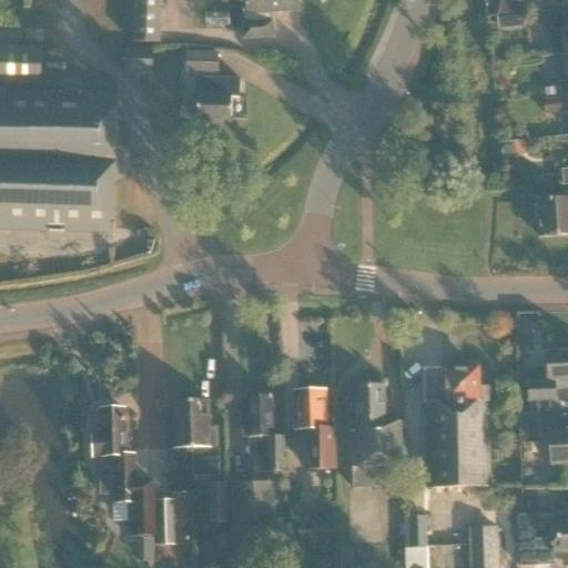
[(161,0),(133,0),(132,42),(160,43),(161,0)]
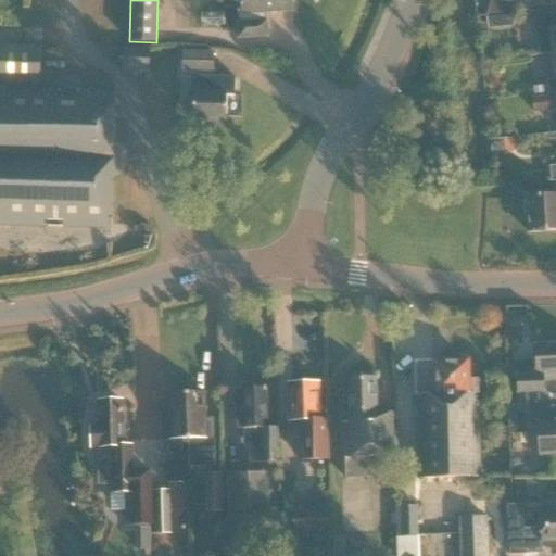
[(241,0),(242,7),(238,7),(238,23),(239,38),(267,36),(266,21),(265,12),(293,11),(292,0),(241,0)]
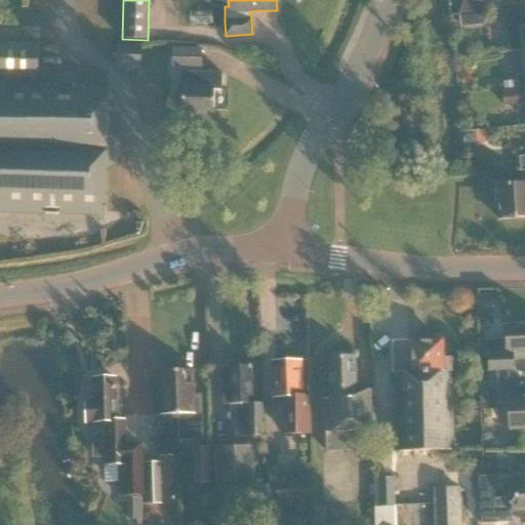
[(509,52),(521,50),(524,49),(524,12),(509,14),(511,27),(507,28),(509,52)]
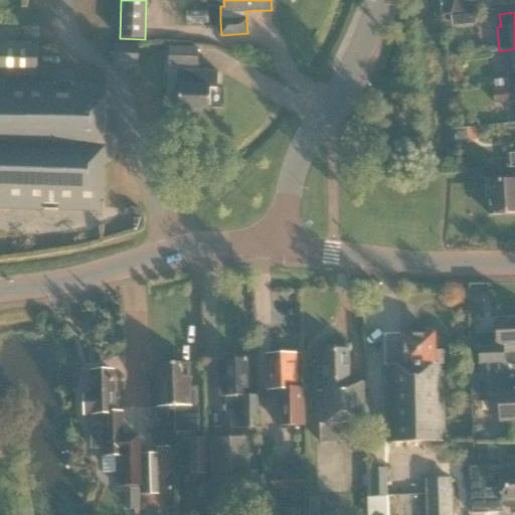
[(452,27),(476,24),(475,13),(451,16),(452,27)]
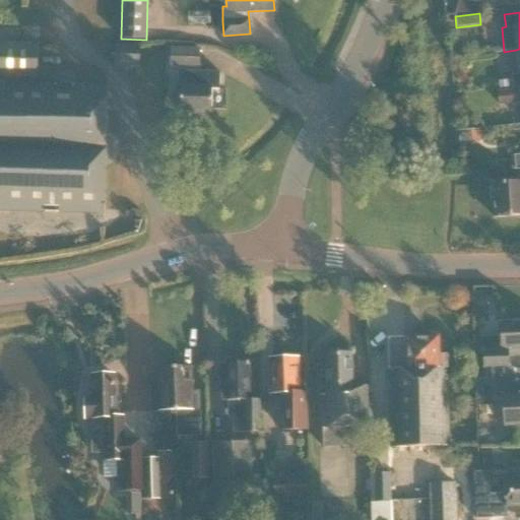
[(38,45),(0,43),(0,76),(37,78),(38,45)]
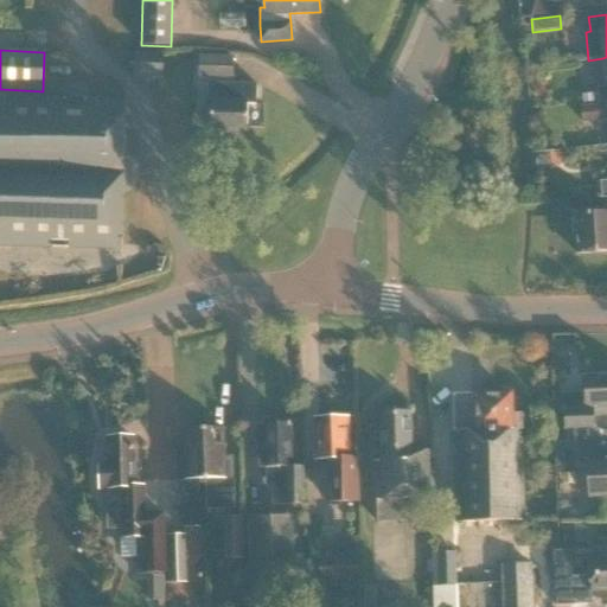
[(163,53),(134,52),(133,76),(161,78),(163,53)]
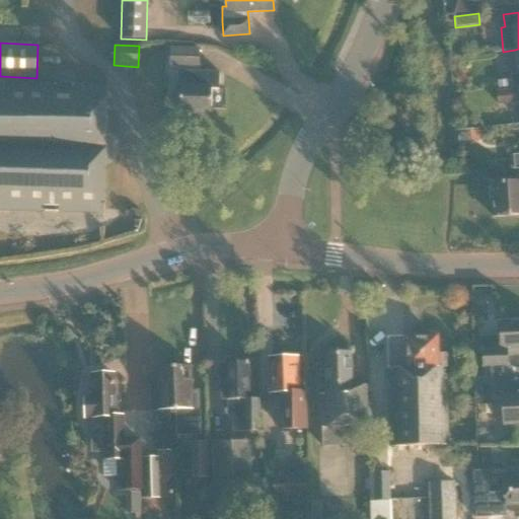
[(199,50),(171,49),(170,65),(199,66),(199,50)]
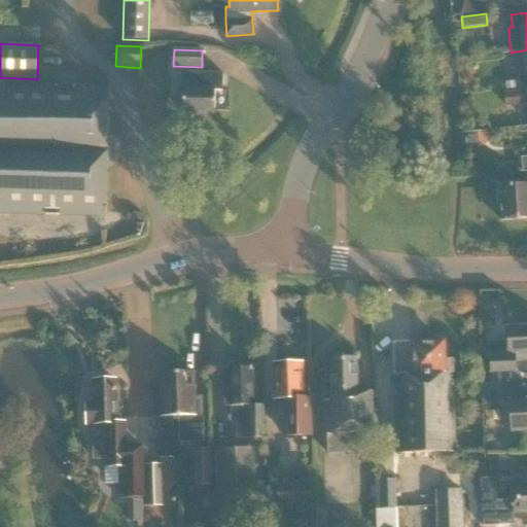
[(526,49),(523,50),(525,75),(518,76),(519,90),(526,88),(526,49)]
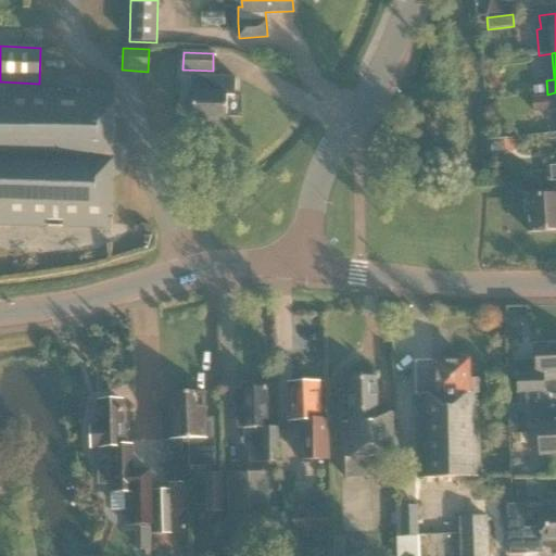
[(236,76),(191,75),(191,93),(193,95),(193,117),(226,118),(227,95),(236,96),(236,76)]
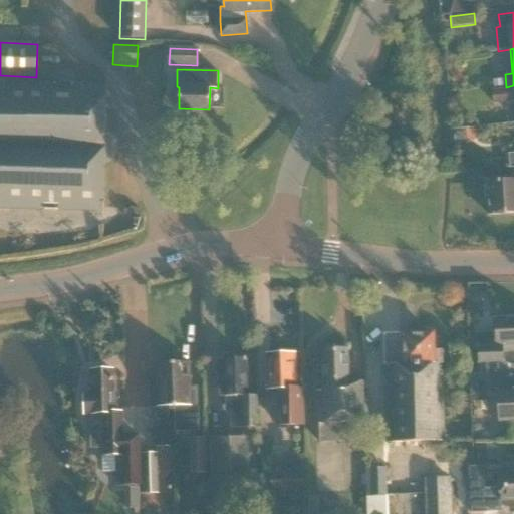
[(0,207),(102,211),(106,84),(2,79),(0,79),(0,207)]
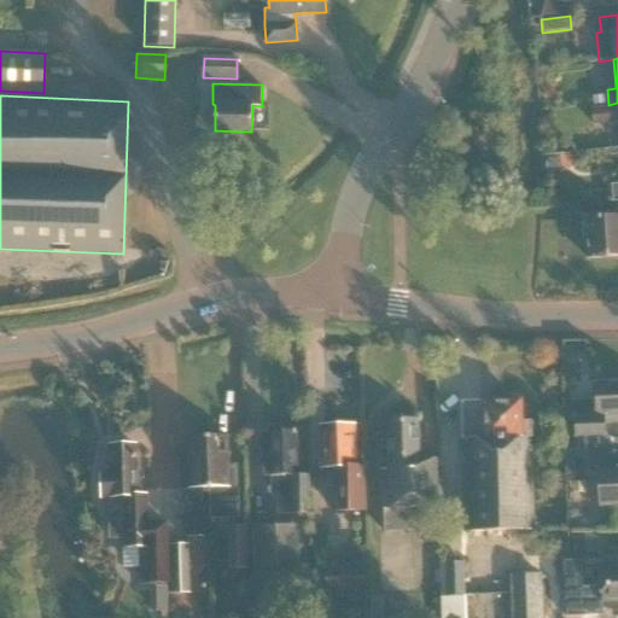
[(594,126),(617,122),(617,105),(592,109),(594,126)]
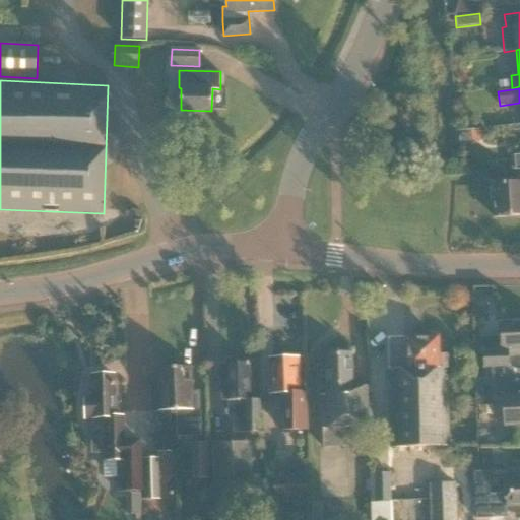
[(519,181),(490,184),(491,200),(494,200),(495,217),(519,215),(519,181)]
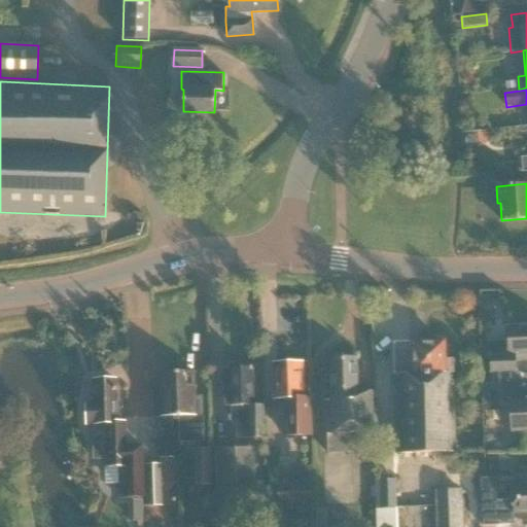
[(526,354),(526,325),(507,326),(508,355),(490,355),(491,372),(515,371),(515,355),(526,354)]
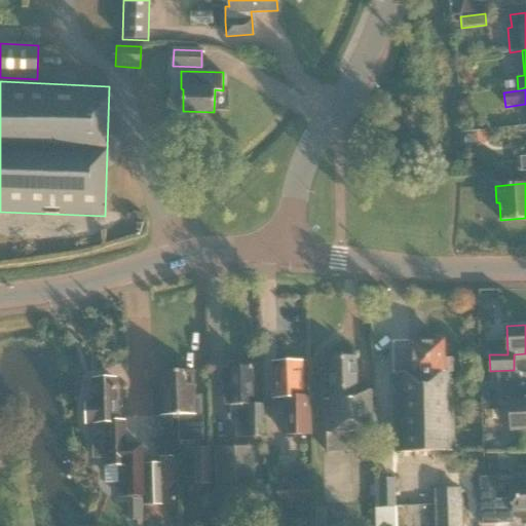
[(444,359),(443,339),(412,340),(413,371),(395,371),(398,452),(454,450),(451,359),(444,359)]
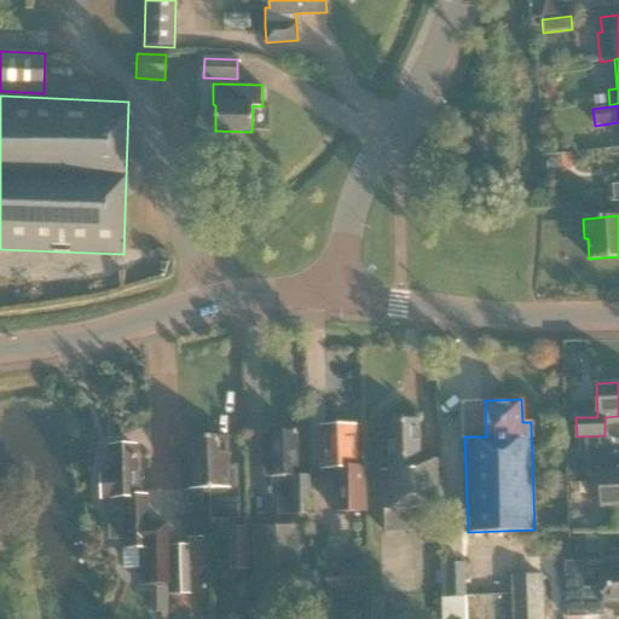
[(421,458),(420,420),(386,421),(386,439),(381,440),(381,462),(387,462),(387,470),(382,470),(383,508),(385,532),(423,531),(422,507),(440,507),(438,458),(421,458)]
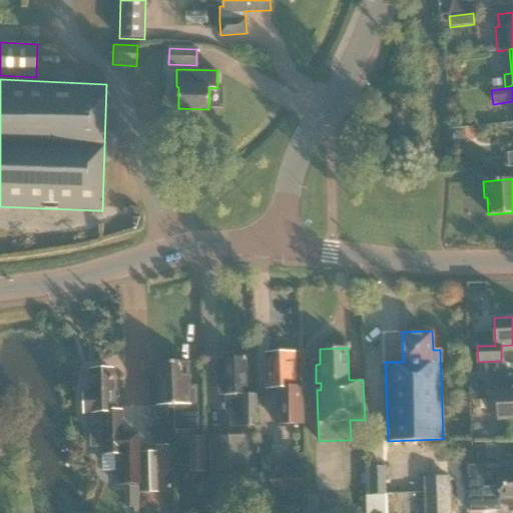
[(295,390),(294,354),(266,355),(267,390),(280,390),(281,426),(304,425),(303,390),(295,390)]
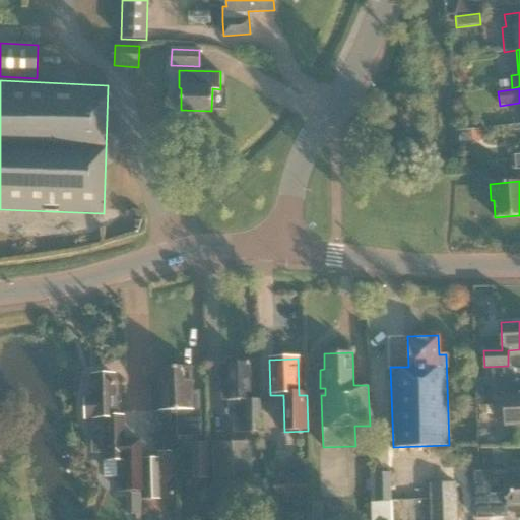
[(245,365),(241,361),(234,361),(230,366),(226,366),(226,373),(218,373),(220,403),(226,402),(228,420),(233,420),(234,435),(261,433),(260,402),(250,403),(248,365),(245,365)]
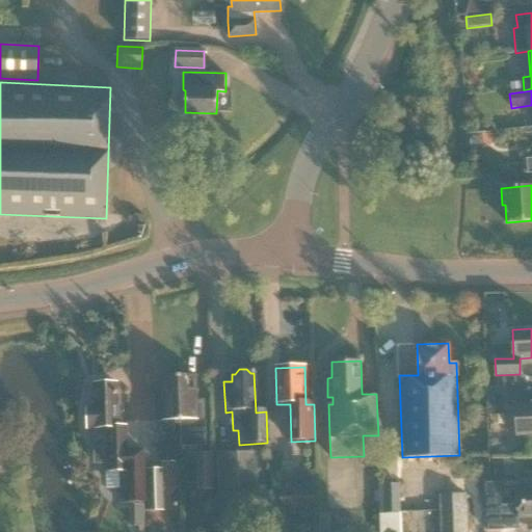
[(181,422),(179,377),(162,378),(162,392),(154,393),(155,423),(159,423),(160,442),(156,442),(156,459),(160,462),(175,461),(174,422),(181,422)]
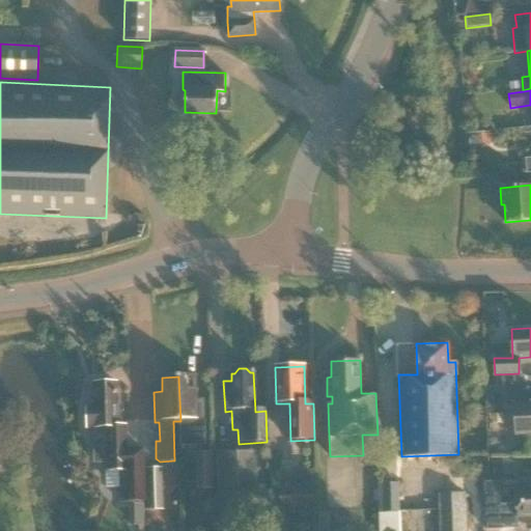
[(196,402),(196,376),(178,376),(180,421),(180,447),(205,446),(205,420),(205,402),(196,402)]
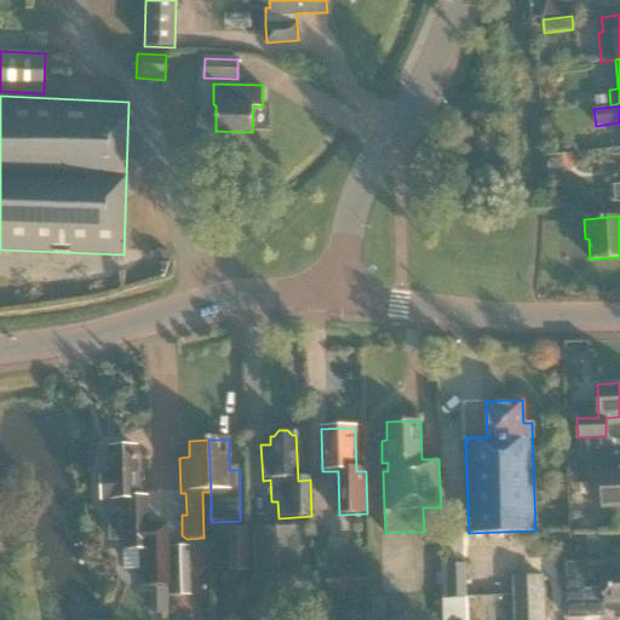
[(138,499),(136,448),(112,449),(113,477),(101,477),(102,499),(112,499),(113,541),(128,540),(128,552),(138,552),(141,587),(153,587),(154,614),(168,614),(167,586),(170,585),(167,524),(149,524),(148,499),(138,499)]
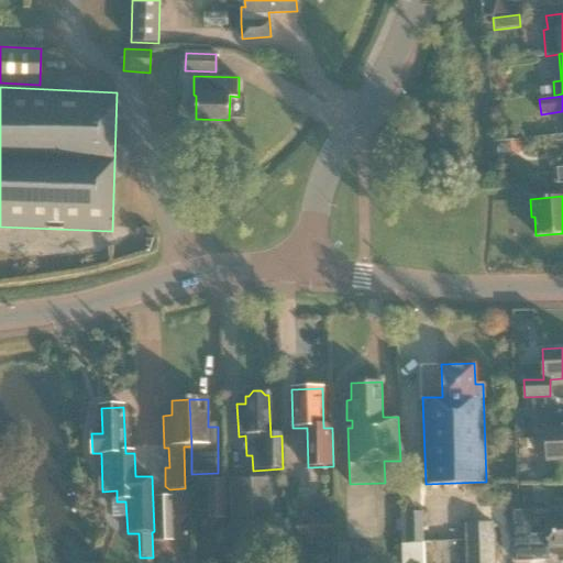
[(531,416),(531,407),(514,407),(514,416),(531,416)]
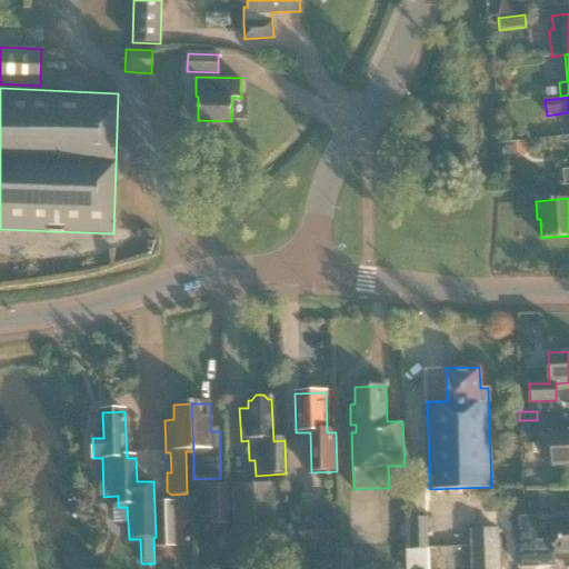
[(568,417),(542,419),(542,437),(550,436),(552,465),(568,462),(568,417)]
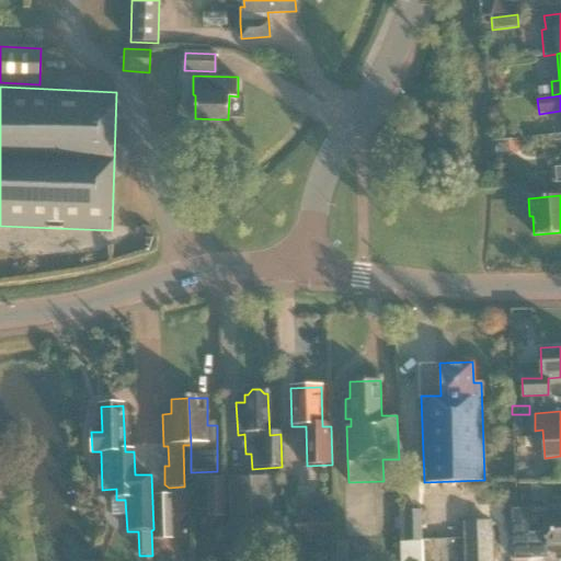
[(226,516),(224,478),(205,478),(207,517),(226,516)]
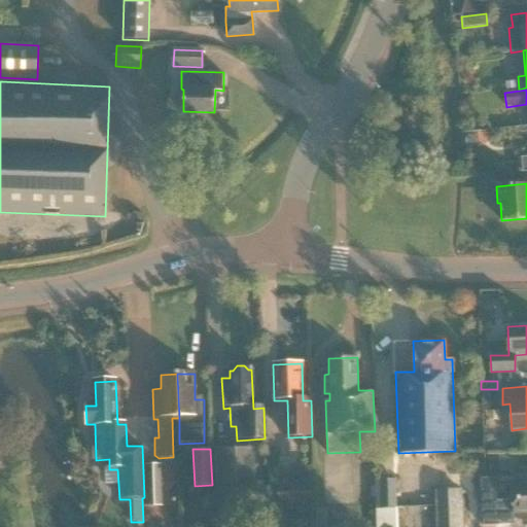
[(256,516),(254,449),(215,450),(216,517),(256,516)]
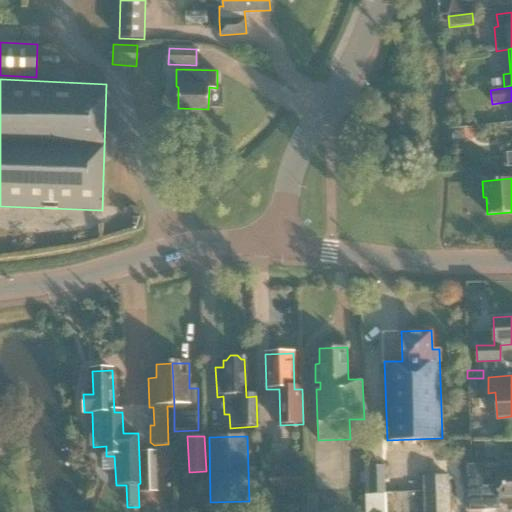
[(485,458),(485,444),(475,444),(475,458),(485,458)]
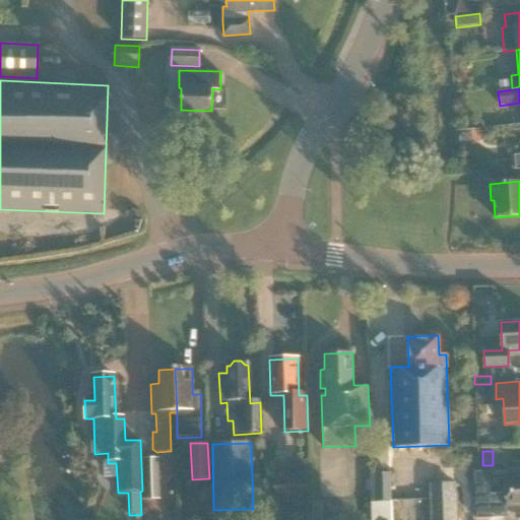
[(159,500),(158,458),(142,459),(144,501),(159,500)]
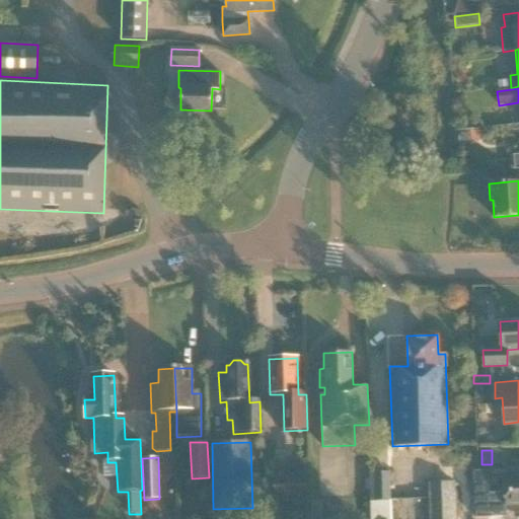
[(306,497),(304,466),(273,467),(274,498),(306,497)]
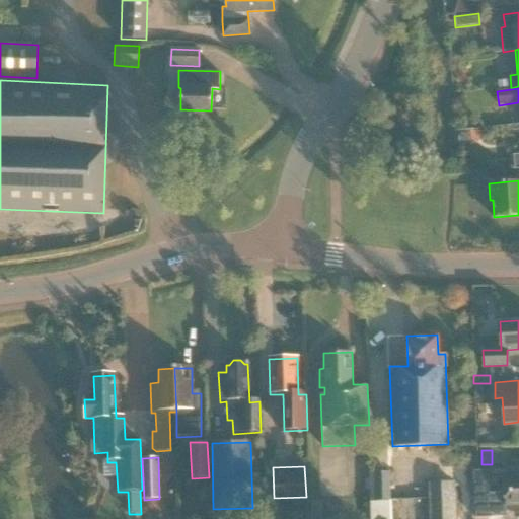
[(391,500),(390,470),(375,471),(375,500),(391,500)]
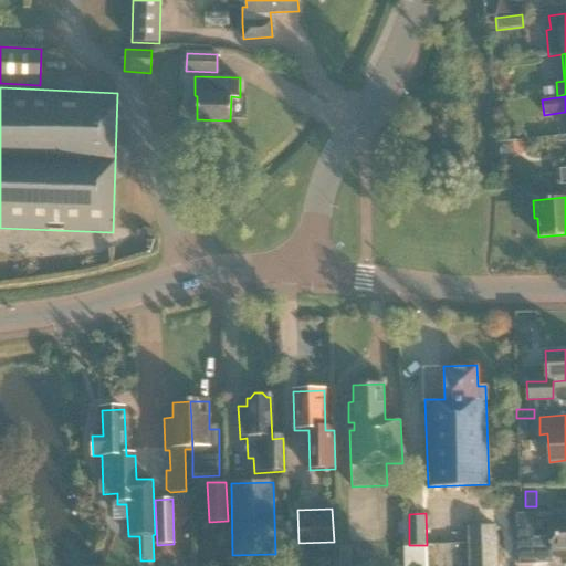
[(532,513),(515,514),(519,564),(534,564),(552,563),(551,552),(565,549),(565,519),(548,521),(549,536),(533,537),(532,513)]
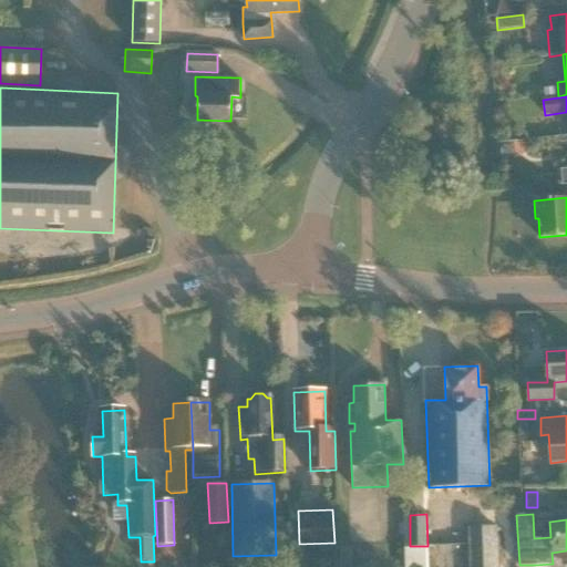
[(497,566),(495,527),(467,528),(468,566),(497,566)]
